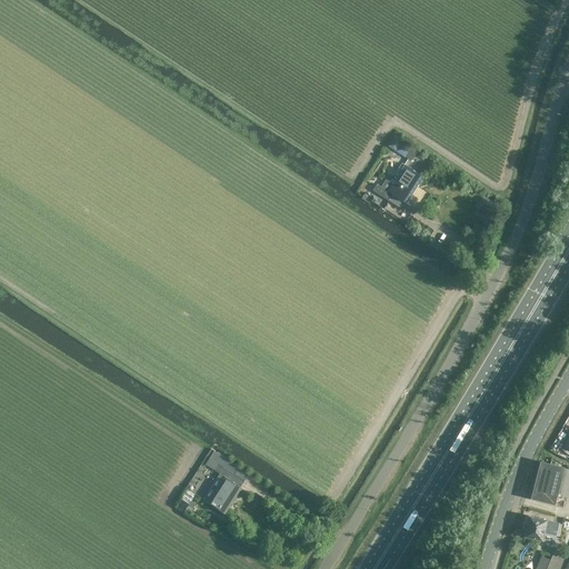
[(388,146),(405,158),(412,147),(395,135),(388,146)]
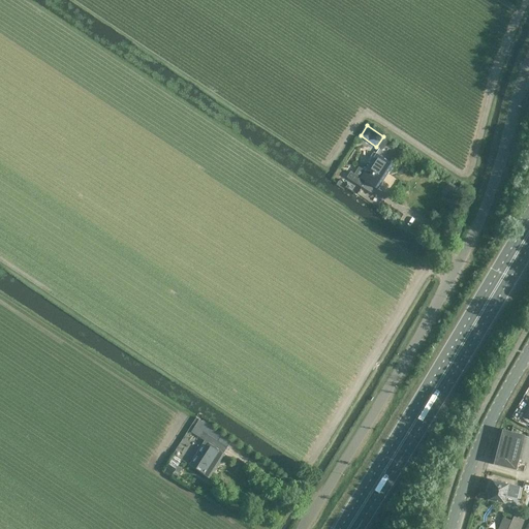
[(391,162),(374,152),(368,161),(370,162),(365,170),(359,166),(353,174),(350,172),(346,177),(362,187),(365,181),(375,187),(391,162)]
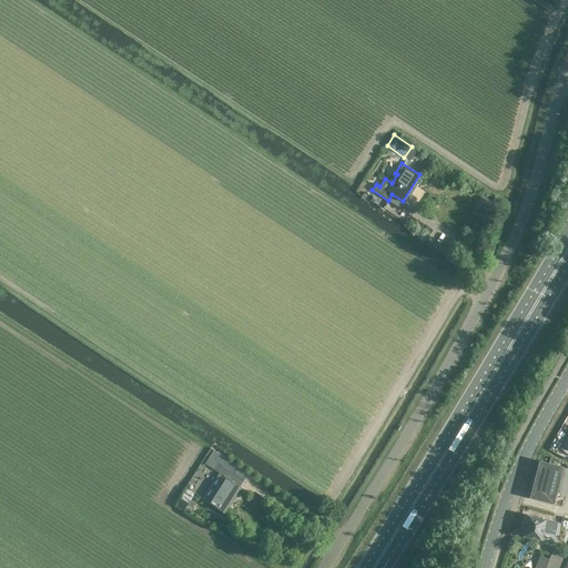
[(480,194),(476,205),(485,209),(489,199),(480,194)]
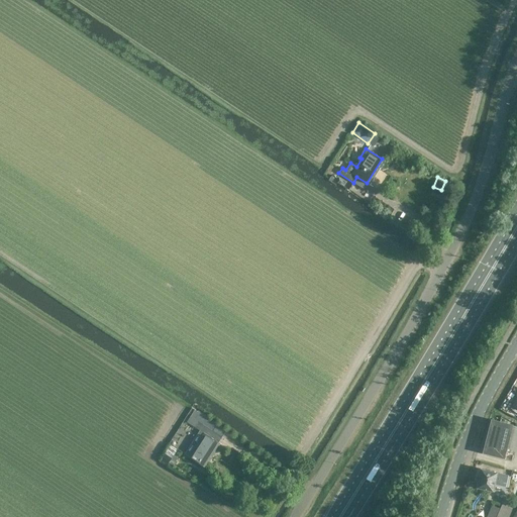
[(200,430),(185,453),(189,455),(188,456),(203,467),(218,442),(222,436),(213,431),(217,424),(203,414),(195,409),(187,421),(195,427),(200,430)]
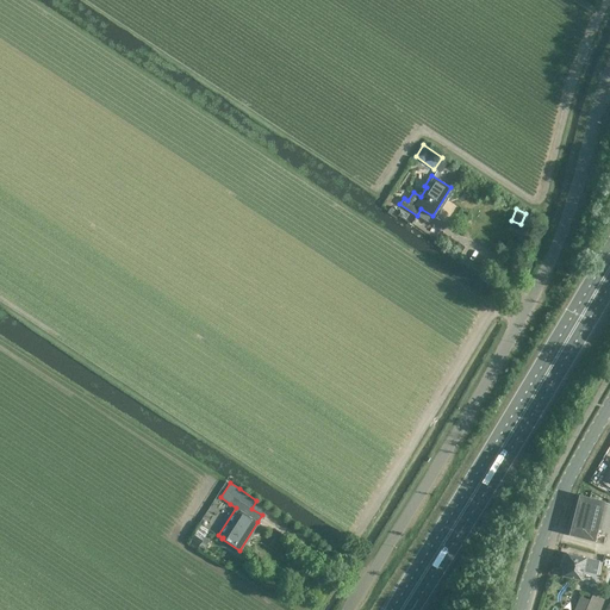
[(570,535),(603,543),(604,536),(607,537),(608,535),(609,535),(609,530),(609,503),(605,502),(580,496),(570,535)]
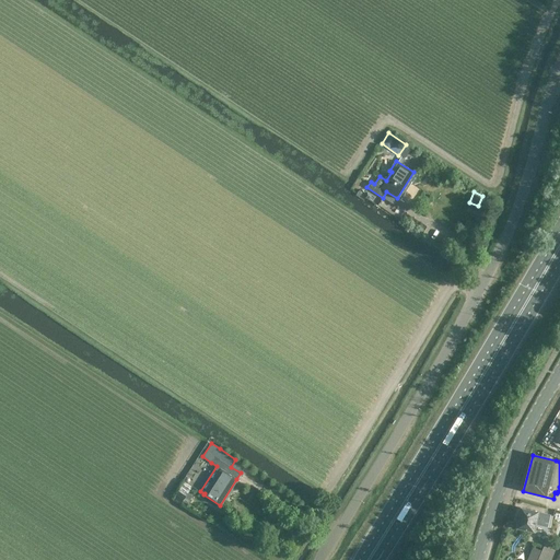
[(517,528),(535,532),(536,525),(541,526),(543,523),(549,524),(550,515),(522,509),(517,528)]
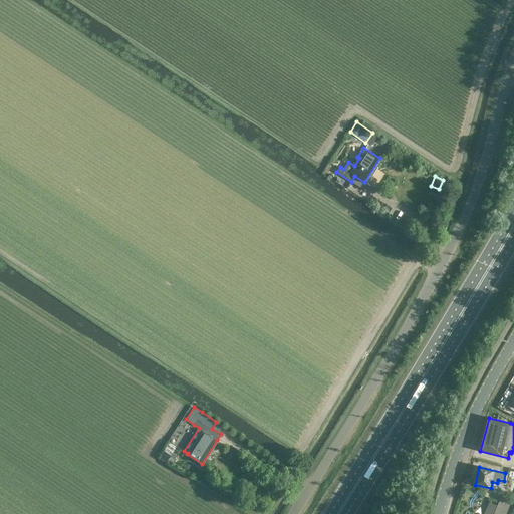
[(497,506),(488,502),(483,513),(505,513),(509,505),(499,501),(497,506)]
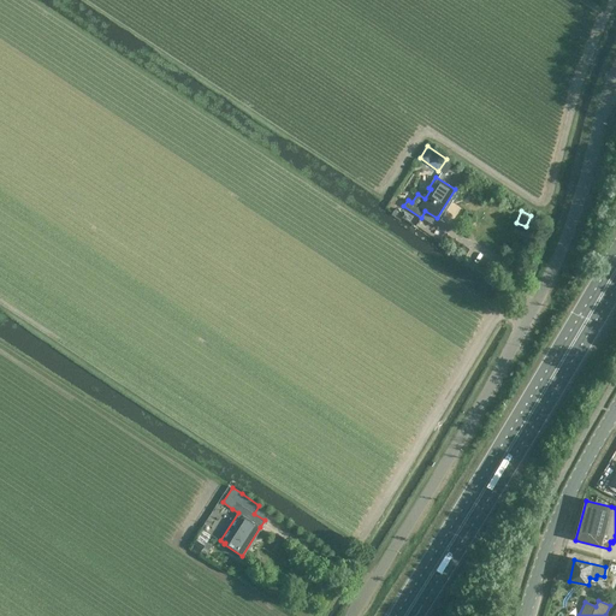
All buildings are outlined.
